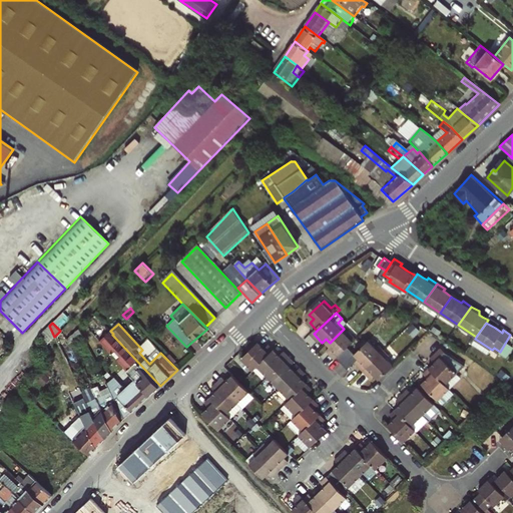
[(54,337),(49,326),(41,334),(46,345),(54,337)]
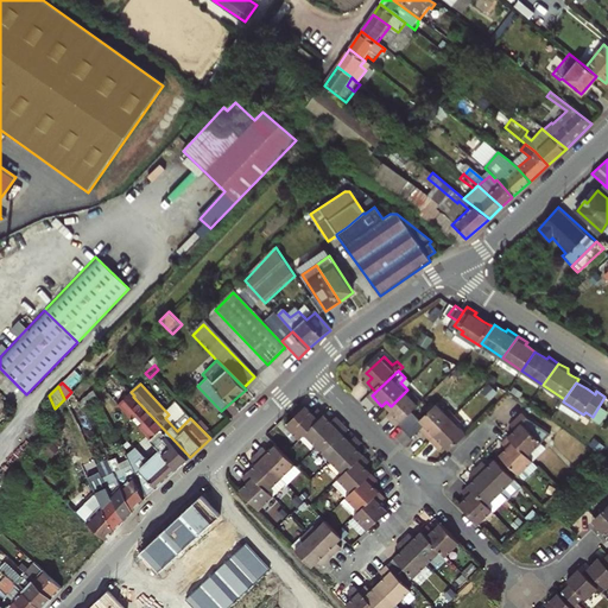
[(391,417),(400,426),(403,424),(428,400),(422,394),(416,399),(407,390),(391,406),(396,412),(391,417)]
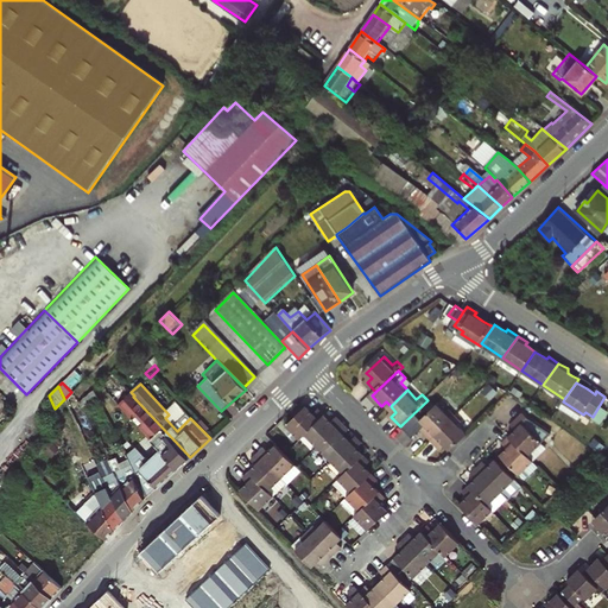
[(118,405),(163,453),(178,469),(190,457),(133,397),(134,396),(131,392),(118,405)]
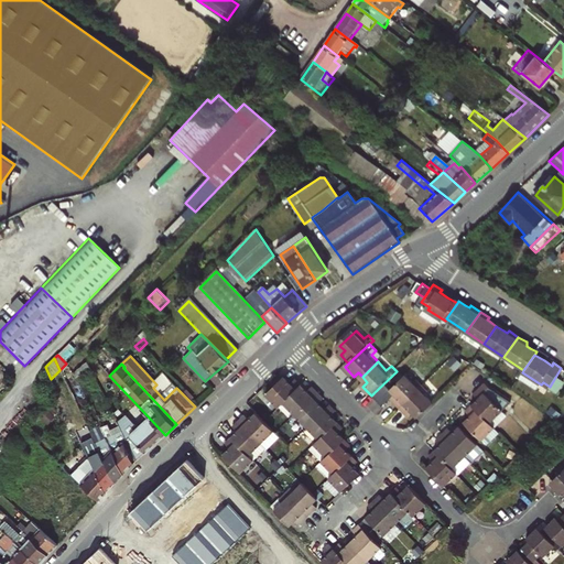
[(402,409),(425,386),(420,380),(416,382),(409,375),(393,390),(398,396),(393,400),(402,409)]
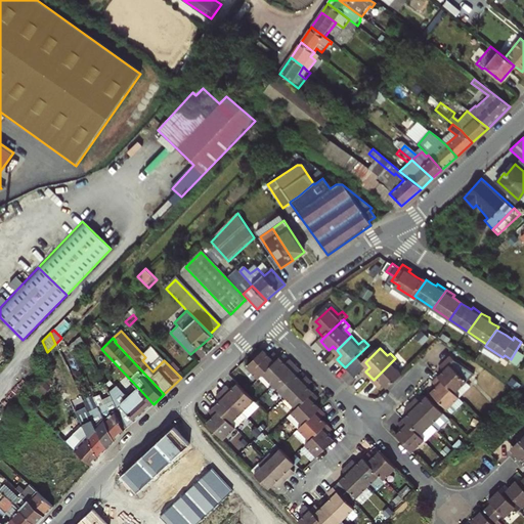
[(249,365),(260,378),(265,373),(282,356),(277,351),(272,355),(266,349),(249,365)]
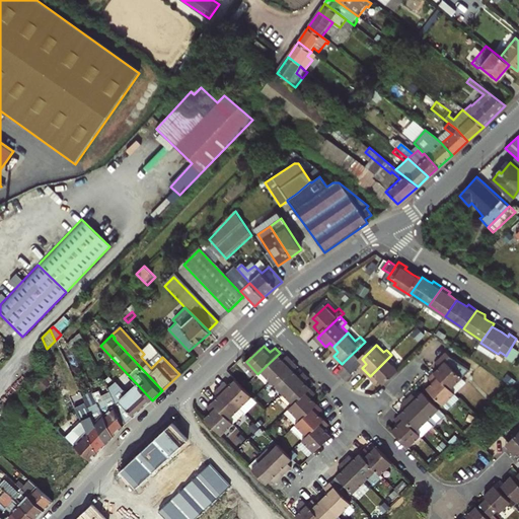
[(280,353),(263,369),(273,381),(295,359),(290,355),(286,359),(280,353)]
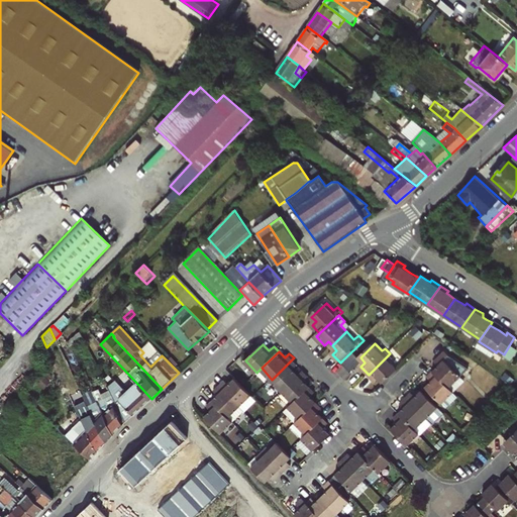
[(381,379),(385,383),(399,369),(392,362),(395,358),(390,353),(369,375),(377,383),(381,379)]
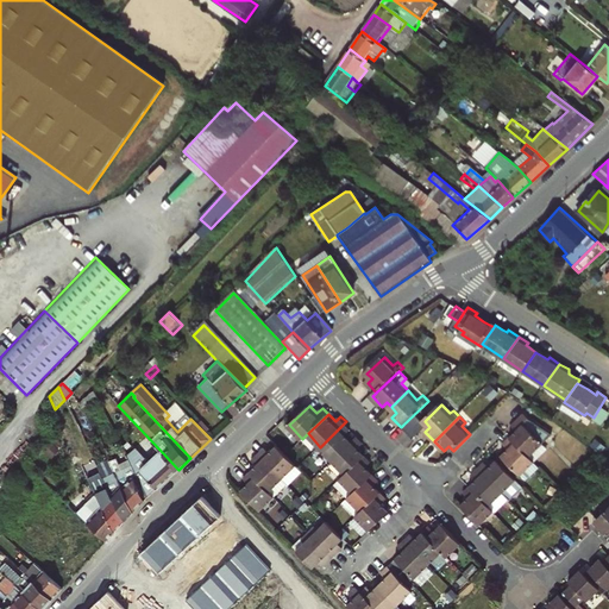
[(513,438),(532,458),(554,437),(531,421),(526,416),(515,426),(520,431),(513,438)]
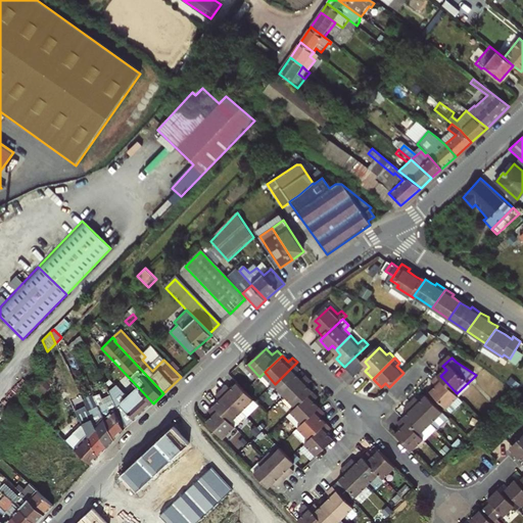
[(275,384),(286,395),(304,379),(298,373),(302,368),(297,362),(275,384)]
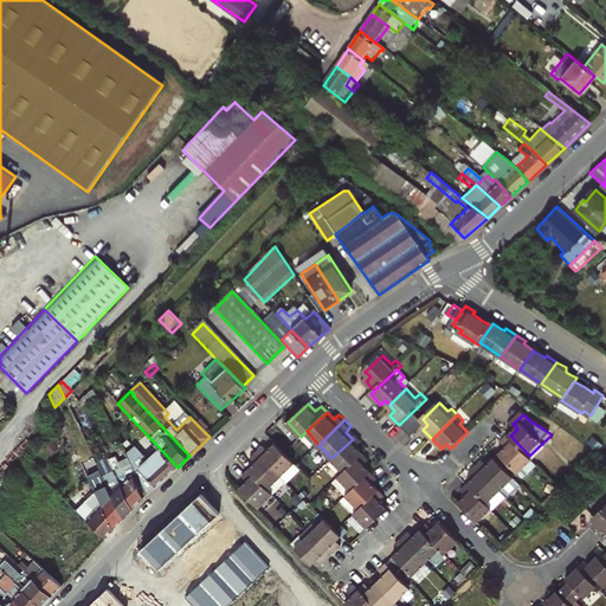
[(353,439),(331,458),(345,472),(365,452),(358,445),(363,439),(358,433),(353,439)]
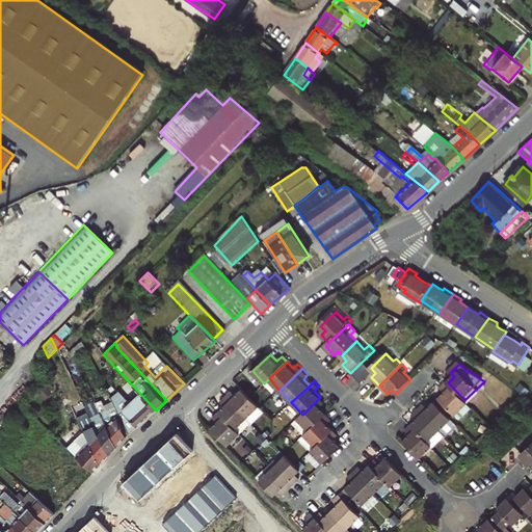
[(464,400),(448,382),(443,388),(447,392),(441,398),(457,417),(470,405),(464,400)]
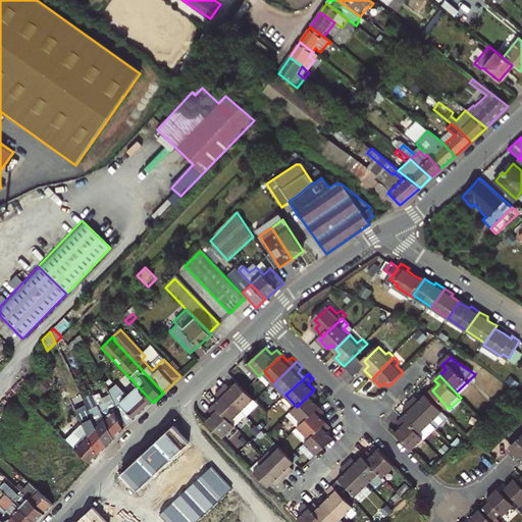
[(89,399),(94,397),(85,377),(80,379),(89,399)]
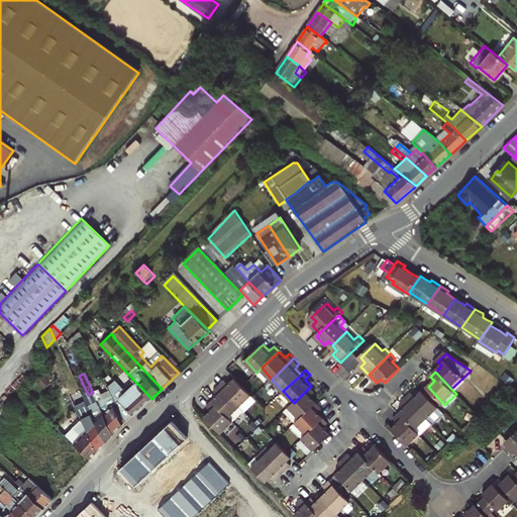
[(227,378),(221,383),(241,404),(253,393),(244,384),(237,377),(231,382),(227,378)]
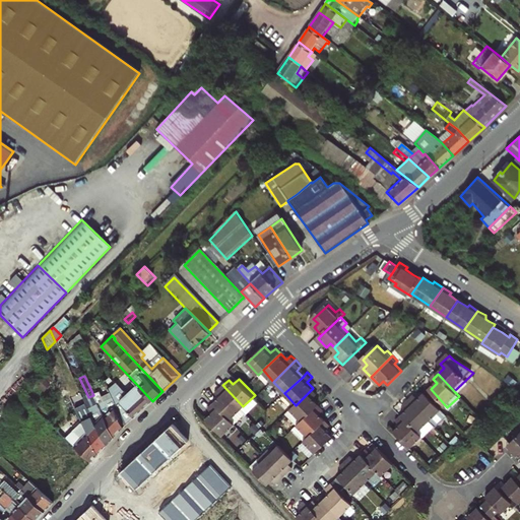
[(243,406),(222,385),(217,391),(221,395),(215,401),(235,421),(247,410),(243,406)]
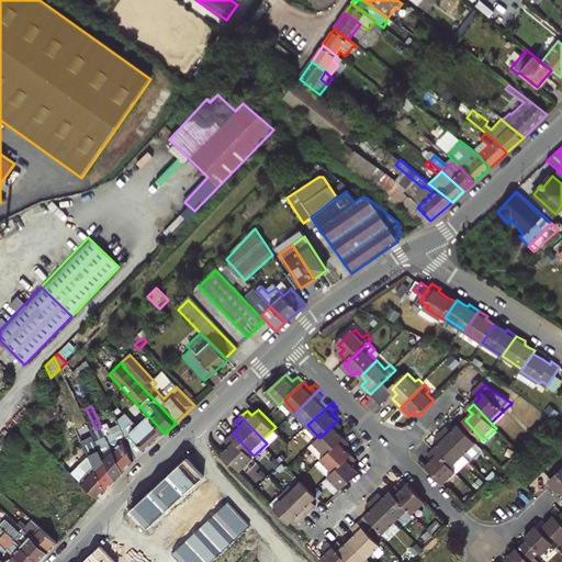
[(165,434),(150,418),(137,431),(130,424),(125,427),(122,423),(120,424),(137,459),(165,434)]
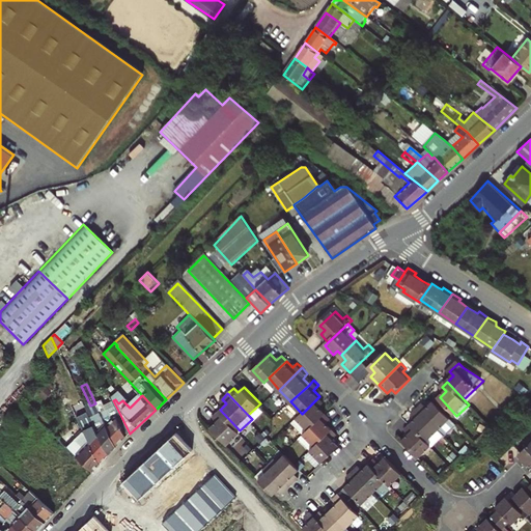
[(319,396),(302,414),(298,418),(309,429),(326,413),(319,407),(325,401),(319,396)]
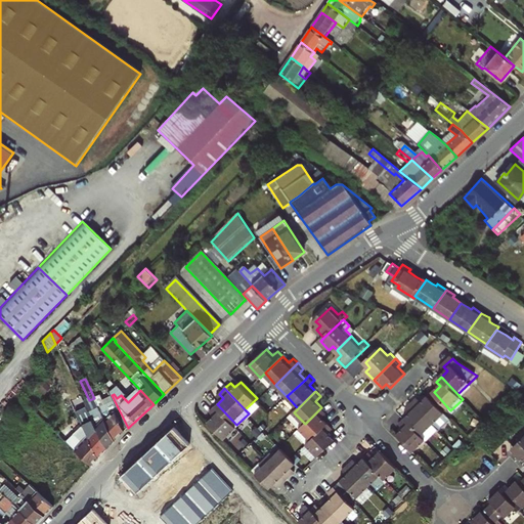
[(435,425),(447,415),(430,396),(424,402),(419,398),(415,402),(435,425)]
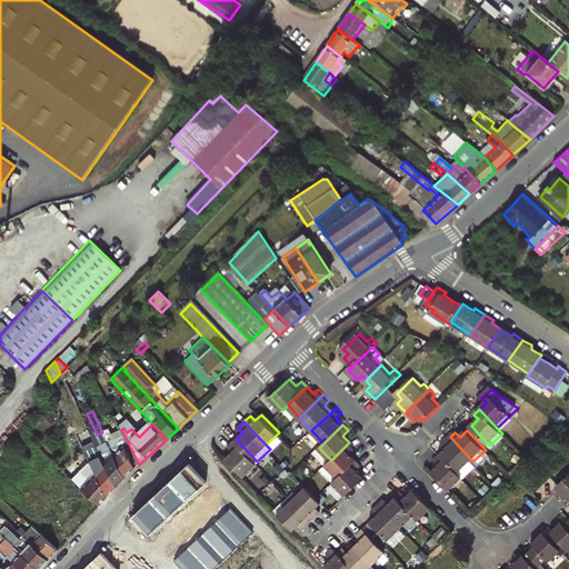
[(125,479),(135,468),(127,450),(123,452),(119,443),(116,445),(109,432),(103,435),(106,438),(110,449),(125,479)]
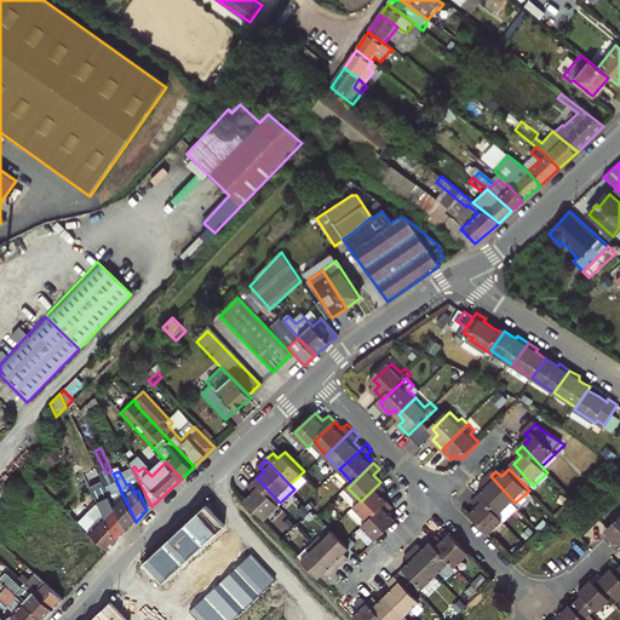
[(481,495),(500,516),(515,503),(491,476),(483,483),(488,488),(481,495)]
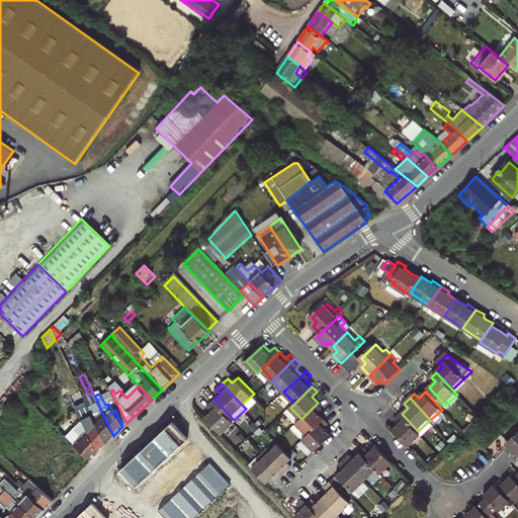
[(97,412),(100,409),(96,399),(92,401),(97,412)]
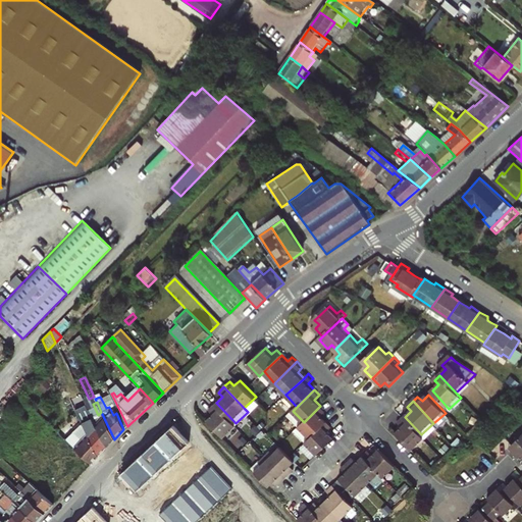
[(237,424),(236,423),(216,403),(211,408),(215,412),(207,419),(223,436),(237,424)]
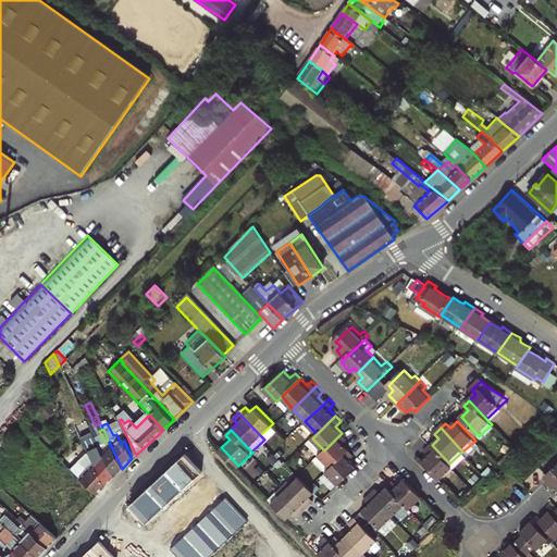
[(113,478),(122,469),(108,440),(104,443),(99,431),(93,434),(113,478)]
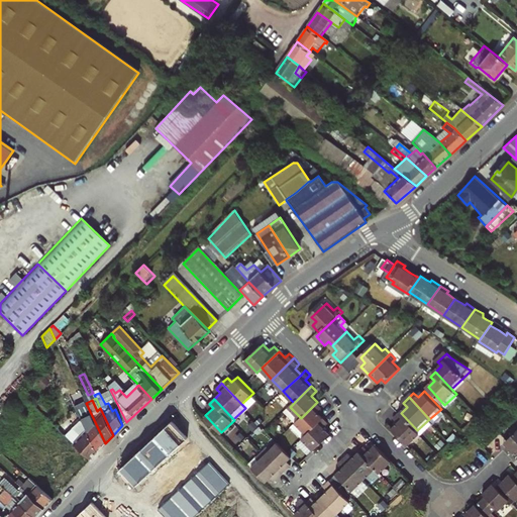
[(323,408),(317,402),(301,418),(297,422),(308,434),(324,418),(318,412),(323,408)]
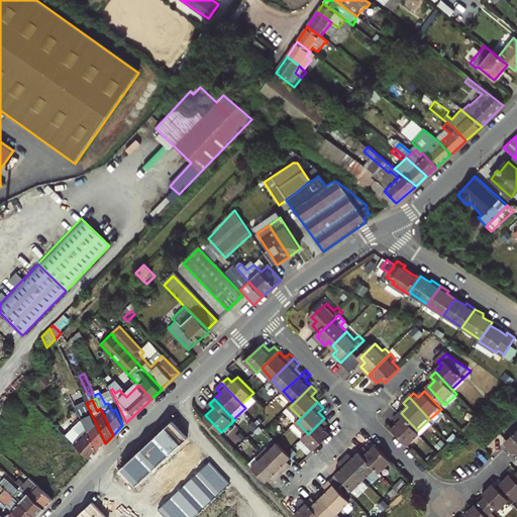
[(76,408),(83,422),(98,451),(105,443),(86,403),(76,408)]
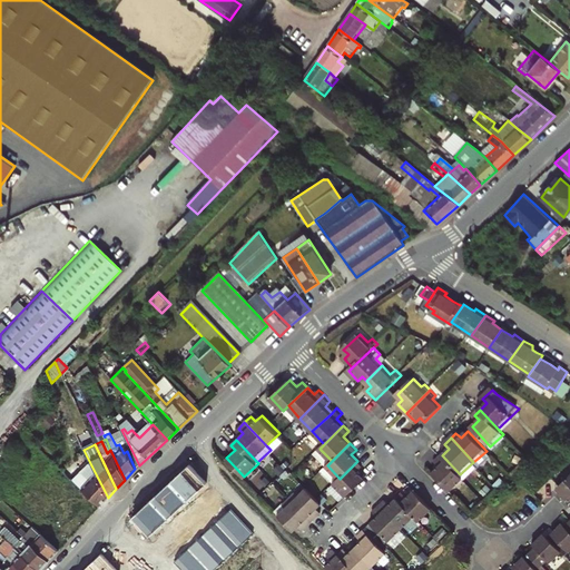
[(332,461),(320,449),(315,453),(327,465),(332,461)]
